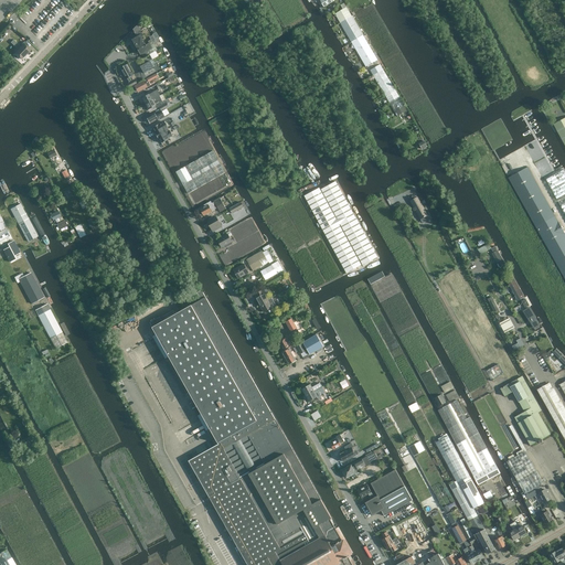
[(340,23),(351,17),(344,3),(340,6),(342,9),(334,14),(340,23)]
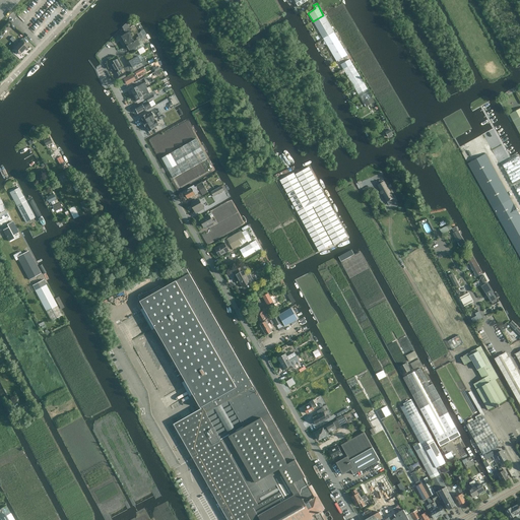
[(313,21),(323,39),(334,33),(323,15),(313,21)]
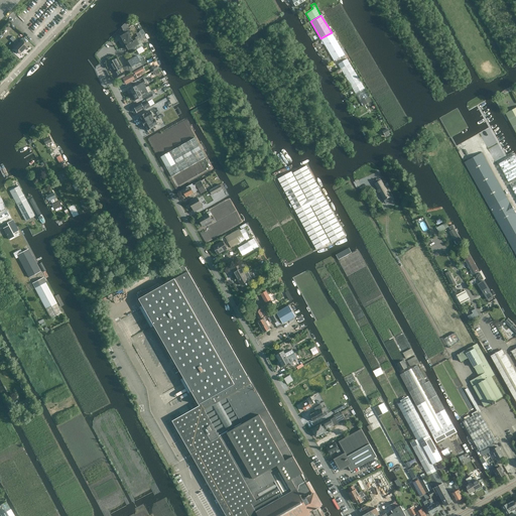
[(120,36),(124,43),(125,45),(129,42),(133,40),(127,32),(120,36)]
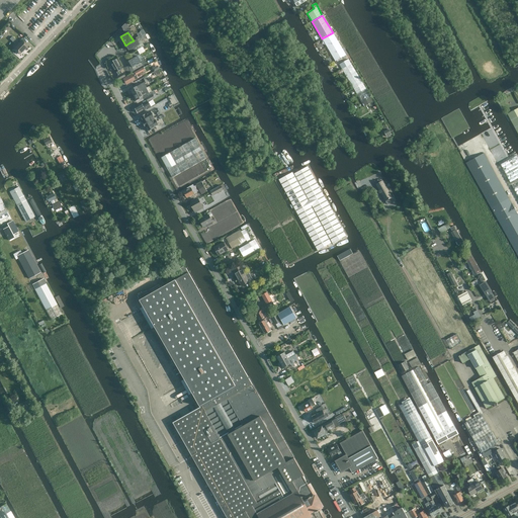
[(335,61),(346,55),(333,32),(322,38),(335,61)]
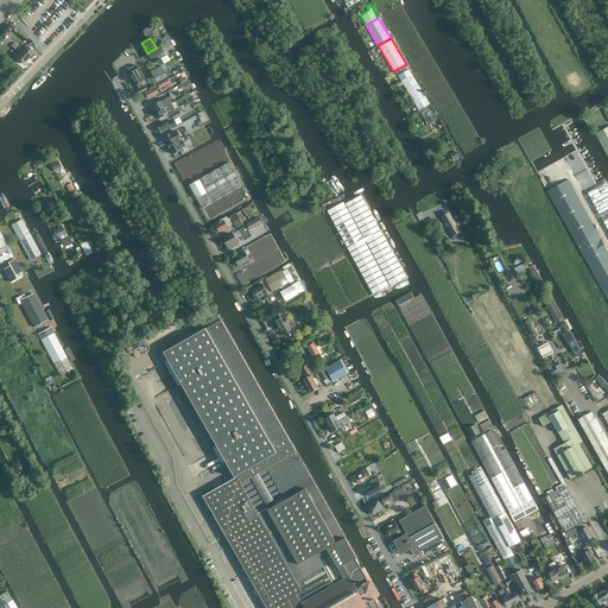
[(163,52),(162,49),(164,48),(164,46),(162,43),(159,44),(160,46),(157,48),(152,50),(147,54),(151,59),(153,58),(154,62),(162,58),(169,55),(166,51),(163,52)]
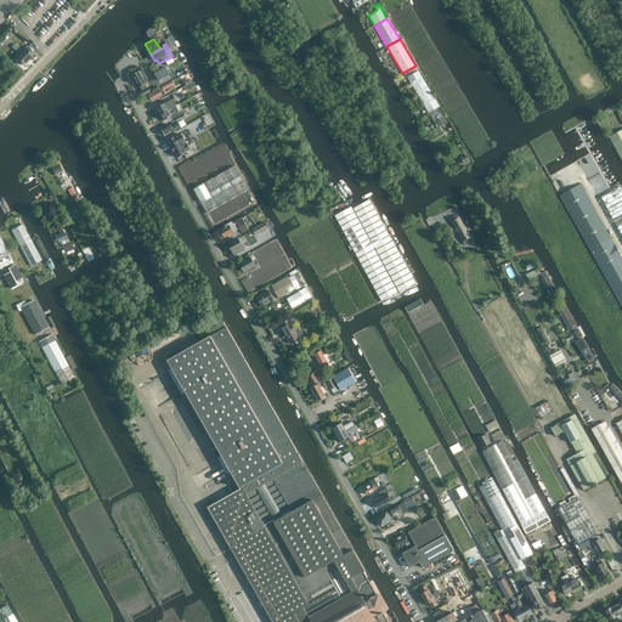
[(27,49),(17,58),(27,69),(34,62),(30,58),(33,56),(27,49)]
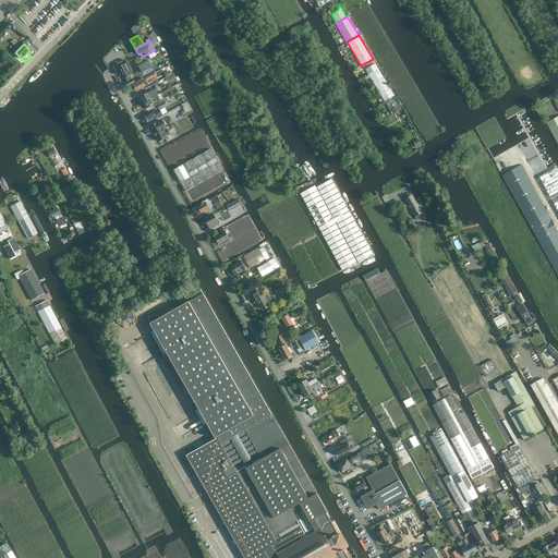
[(142,79),(144,76),(142,73),(152,68),(150,67),(152,65),(149,62),(148,62),(147,60),(137,65),(141,70),(137,71),(142,79)]
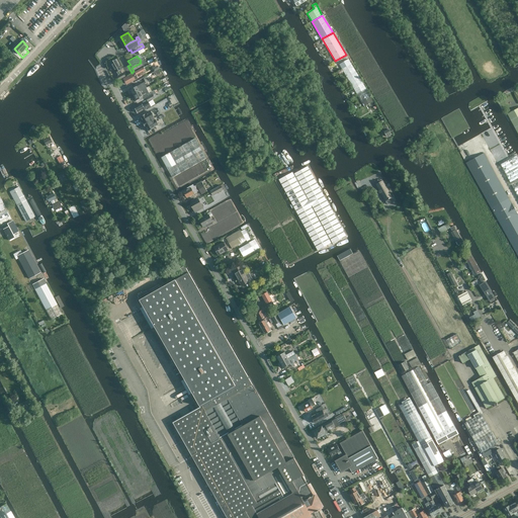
[(126,76),(123,70),(122,68),(122,67),(117,59),(108,63),(111,67),(109,68),(110,70),(112,69),(114,73),(115,72),(117,76),(116,77),(118,81),(126,76)]
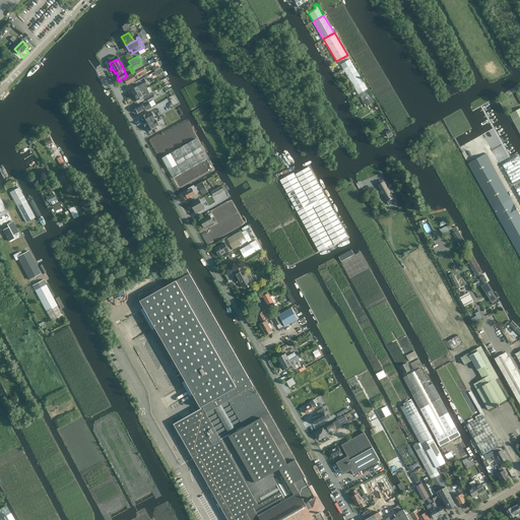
[(343,69),(353,86),(363,81),(351,64),(343,69)]
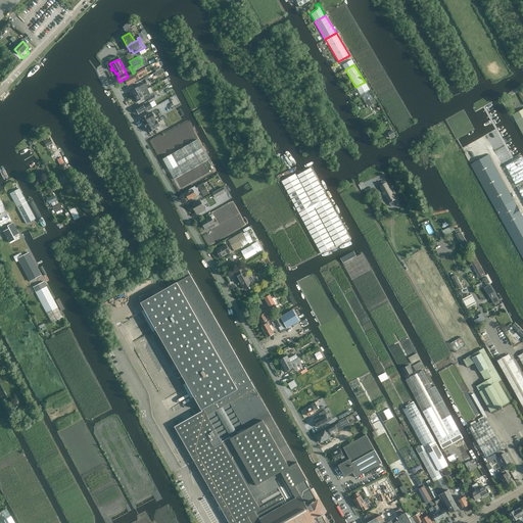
[(133,76),(125,80),(128,85),(135,81),(133,76)]
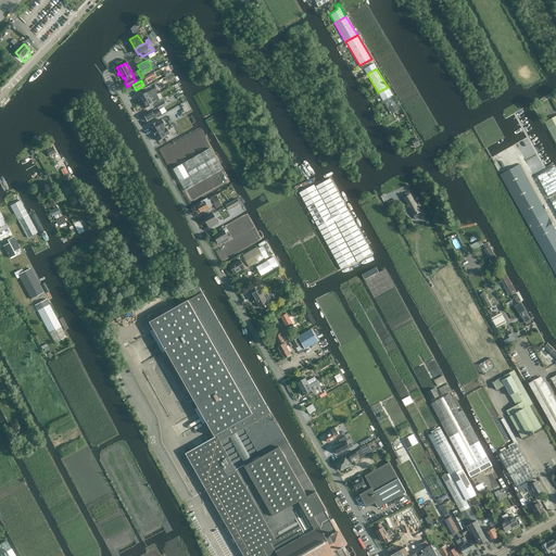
[(383,101),(392,96),(388,87),(378,92),(383,101)]
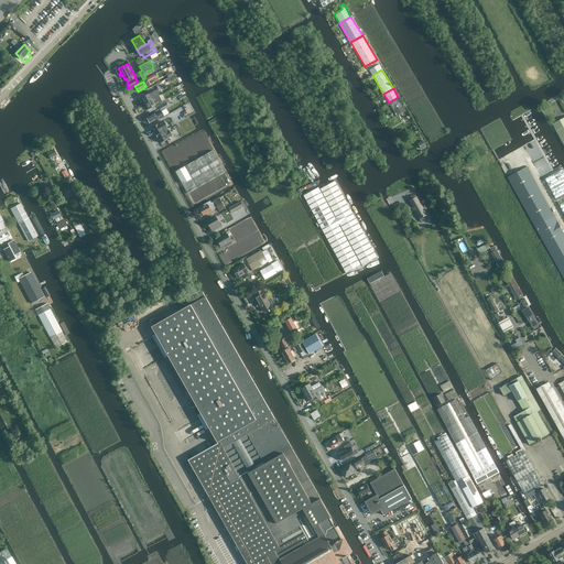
[(153,91),(141,98),(144,104),(152,99),(150,97),(154,95),(153,91)]
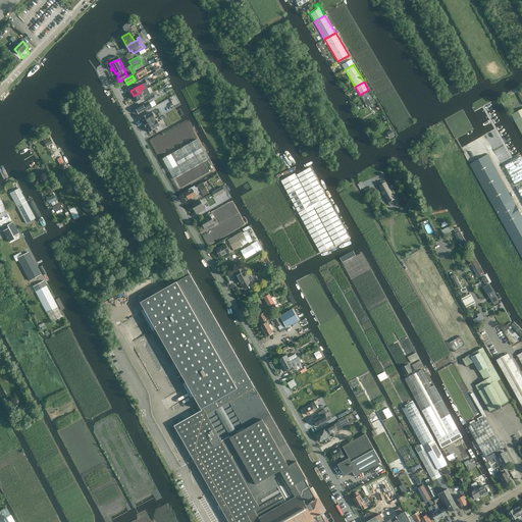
[(375,102),(368,90),(360,95),(367,107),(375,102)]
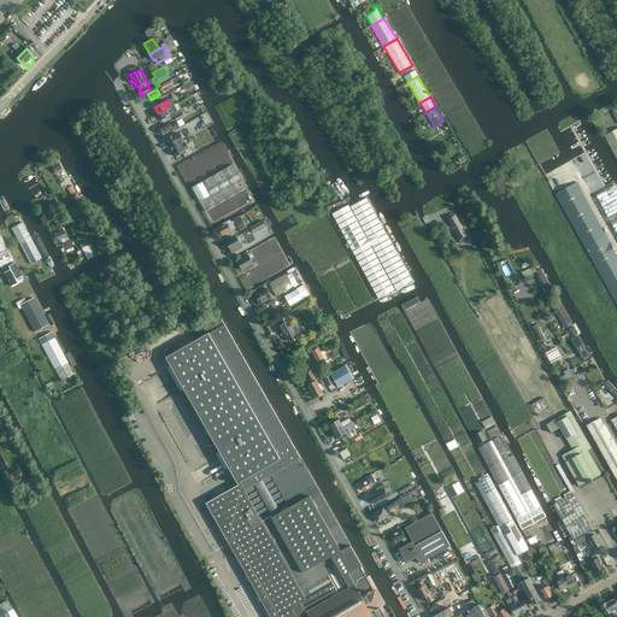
[(158,113),(162,119),(169,116),(171,119),(174,117),(177,116),(175,112),(177,111),(175,107),(168,112),(166,109),(158,113)]
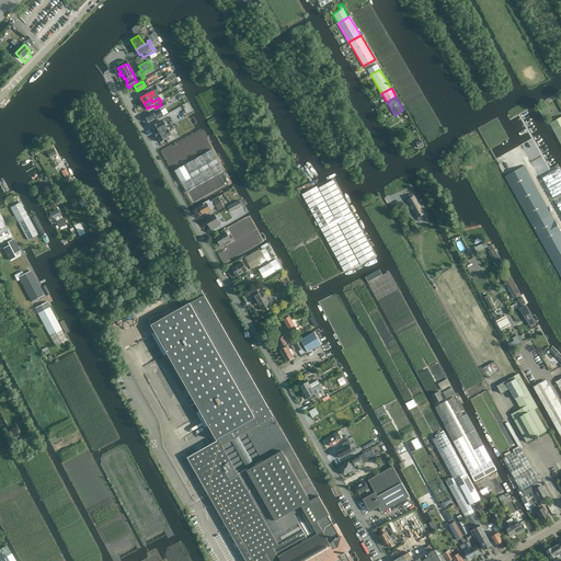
[(148,123),(156,118),(157,119),(163,116),(160,111),(153,114),(152,113),(145,117),(148,123)]
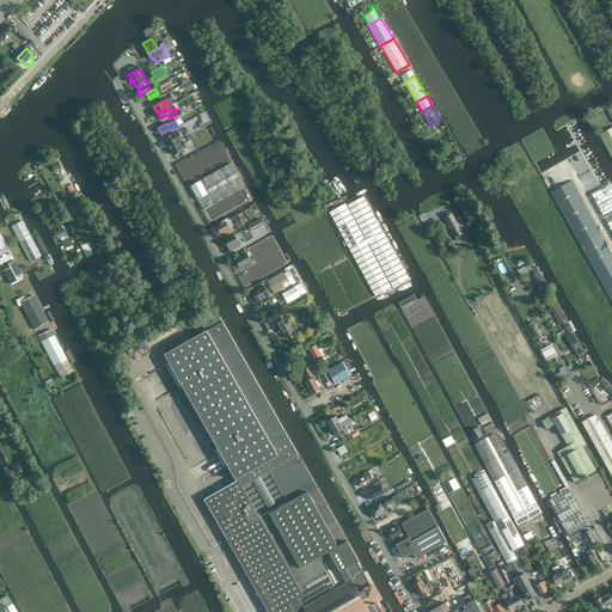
[(611,127),(599,135),(605,144),(607,151),(611,157),(611,127)]
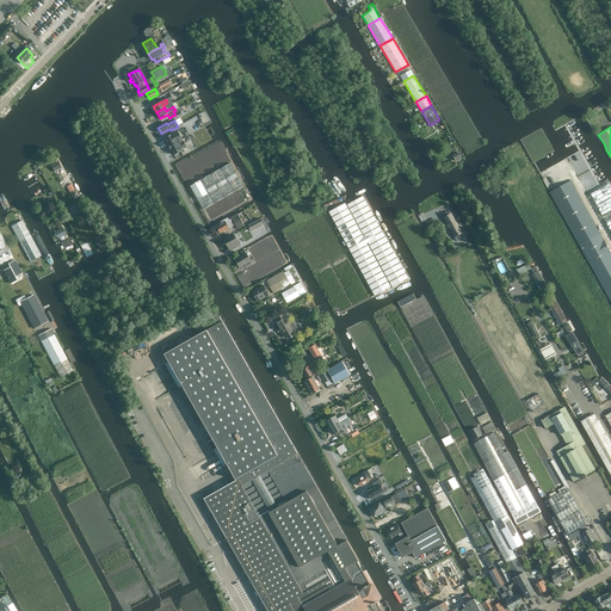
[(167,144),(168,147),(180,140),(180,139),(181,139),(178,131),(171,135),(165,139),(167,143),(167,144)]
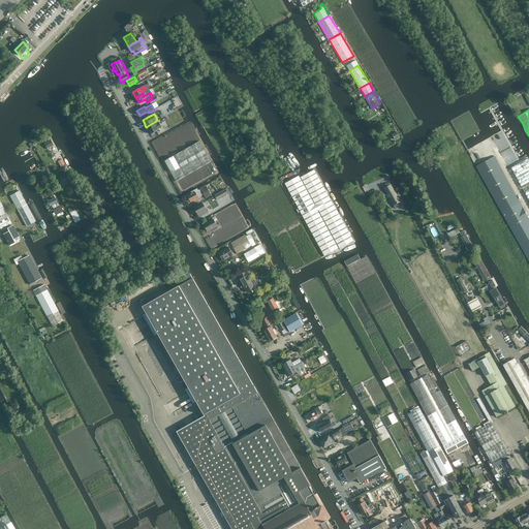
[(157,122),(156,121),(146,127),(148,130),(148,129),(151,134),(156,131),(156,130),(161,127),(158,122),(157,122)]
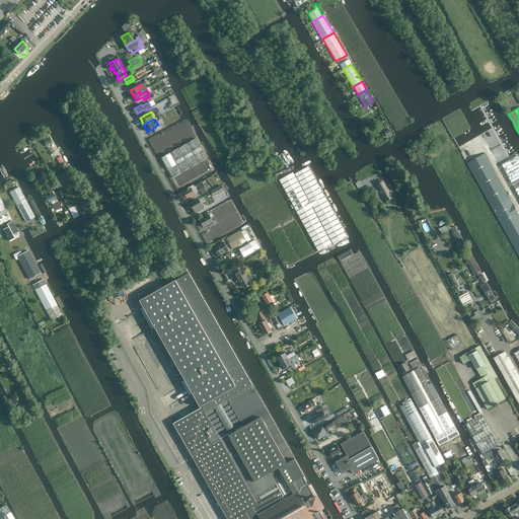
[(207,158),(196,139),(161,158),(173,177),(207,158)]
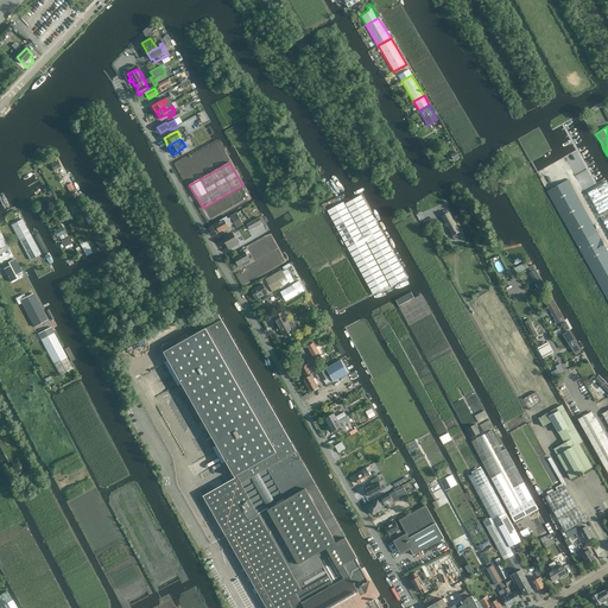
[(607,301),(607,252),(594,228),(568,181),(548,191),(607,301)]
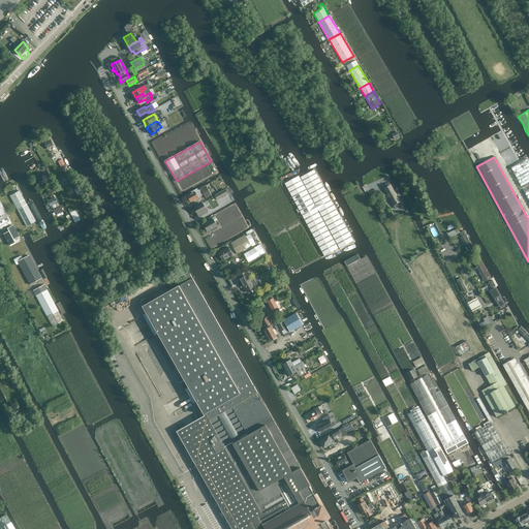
[(511,168),(528,200),(528,161),(528,159),(511,168)]
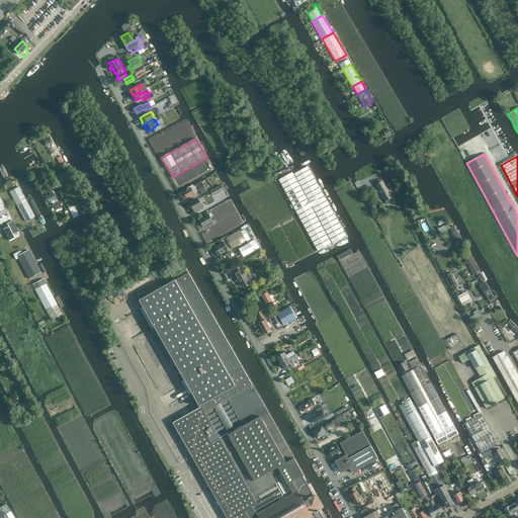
[(318,250),(331,243),(311,206),(312,205),(333,243),(346,236),(327,199),(326,199),(308,166),(294,174),(310,200),(309,201),(292,172),(279,180),(318,250)]
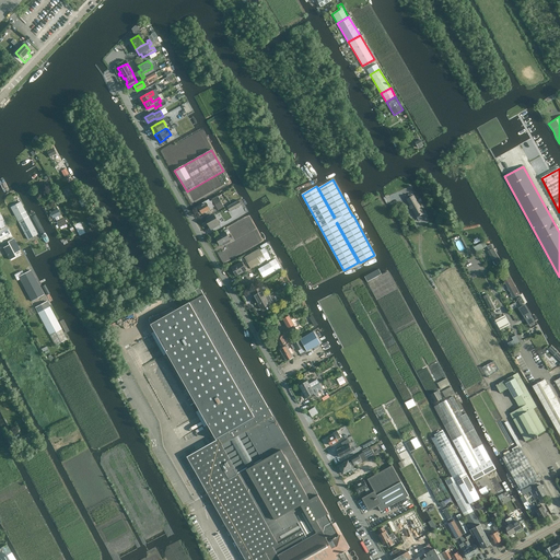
[(415,195),(413,196),(413,194),(411,195),(409,195),(408,197),(406,198),(407,199),(410,206),(409,207),(410,209),(411,209),(417,218),(424,213),(415,195)]
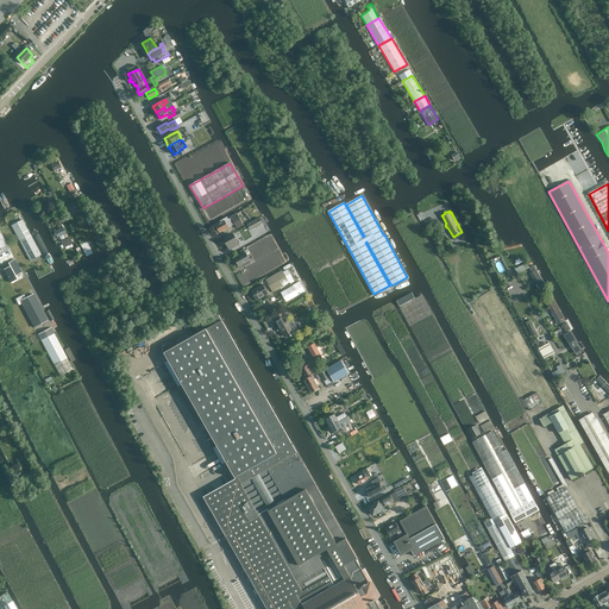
[(231,218),(228,219),(232,225),(234,224),(237,228),(244,225),(237,213),(231,217),(231,218)]
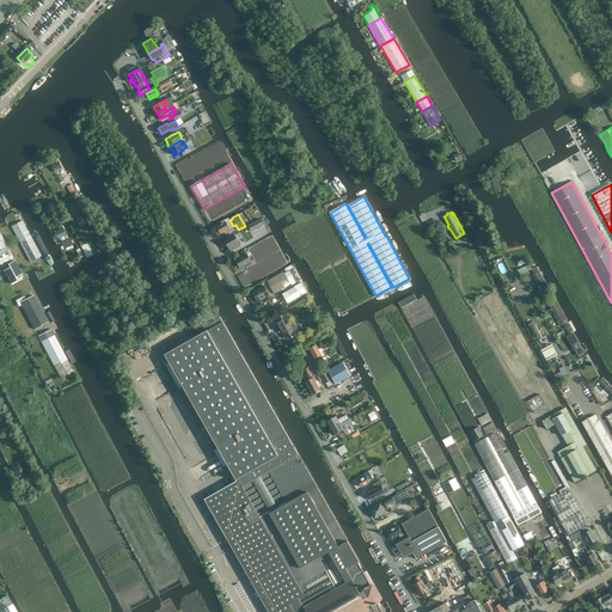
[(221,222),(222,224),(218,227),(221,233),(233,227),(233,226),(230,220),(228,218),(221,222)]
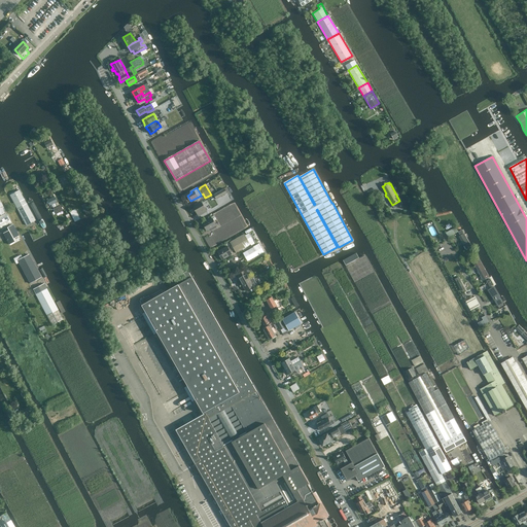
[(216,199),(227,194),(224,188),(214,195),(216,199)]
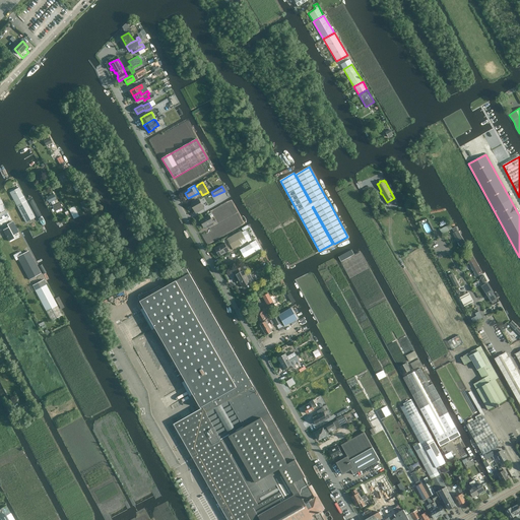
[(34,215),(19,189),(10,194),(25,222),(27,221),(26,219),(34,215)]
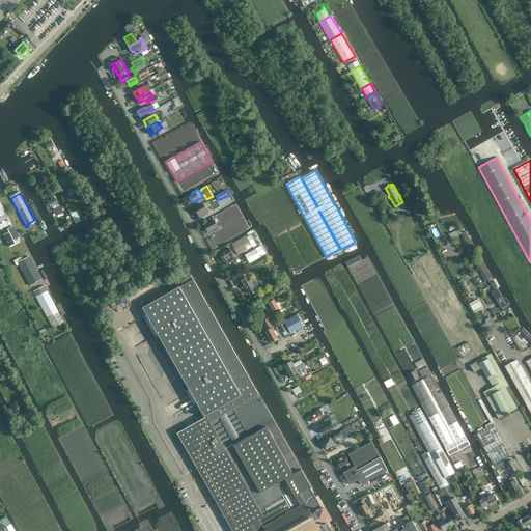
[(200,217),(201,217),(208,213),(203,204),(195,210),(196,210),(195,211),(196,213),(197,213),(200,217)]
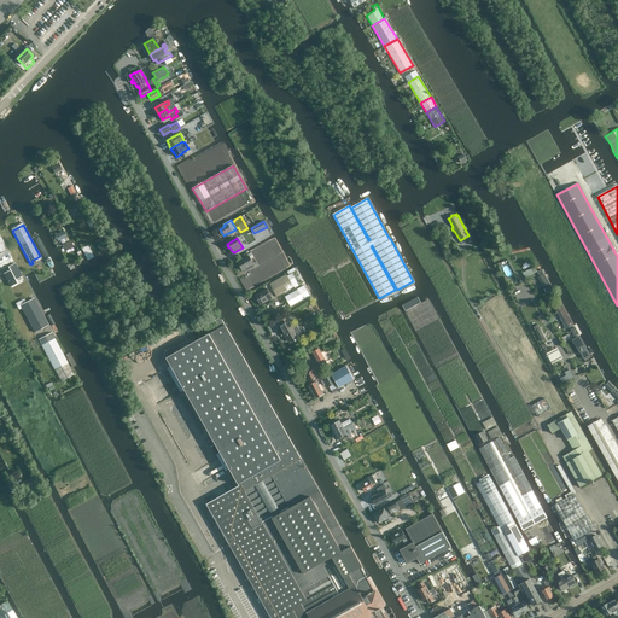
[(91,248),(83,250),(88,260),(94,256),(91,248)]
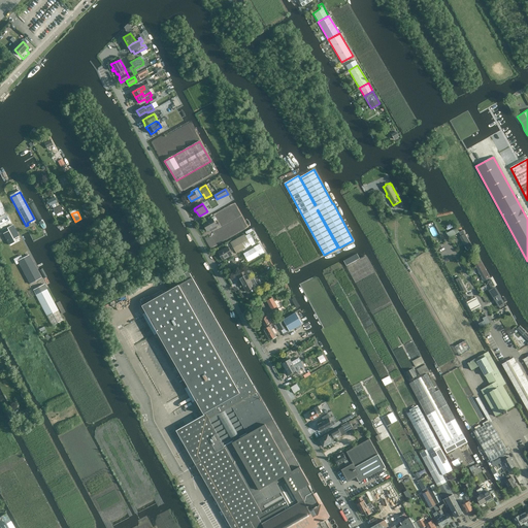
[(0,217),(0,227),(1,229),(11,223),(9,220),(8,220),(6,215),(0,217)]
